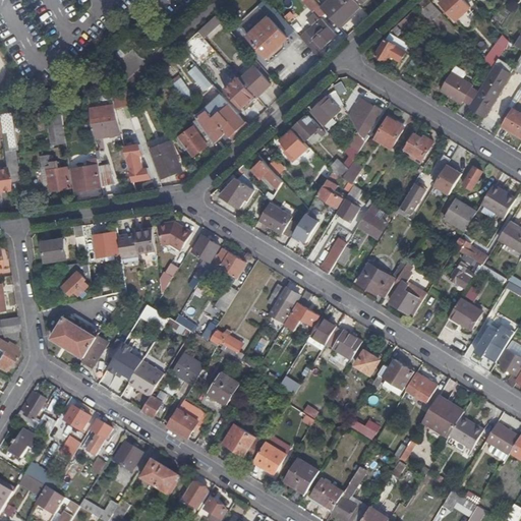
[(302,0),(320,18),(327,12),(324,9),(314,0),(302,0)]
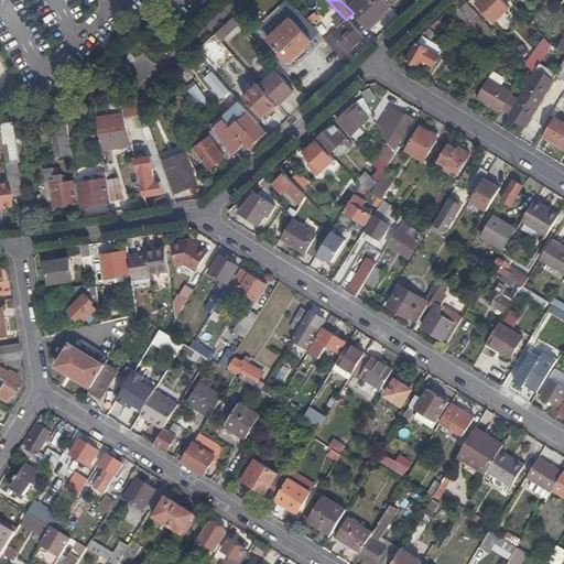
[(354,13),(359,19),(360,18),(368,26),(390,6),(383,0),(360,0),(350,10),(354,13)]
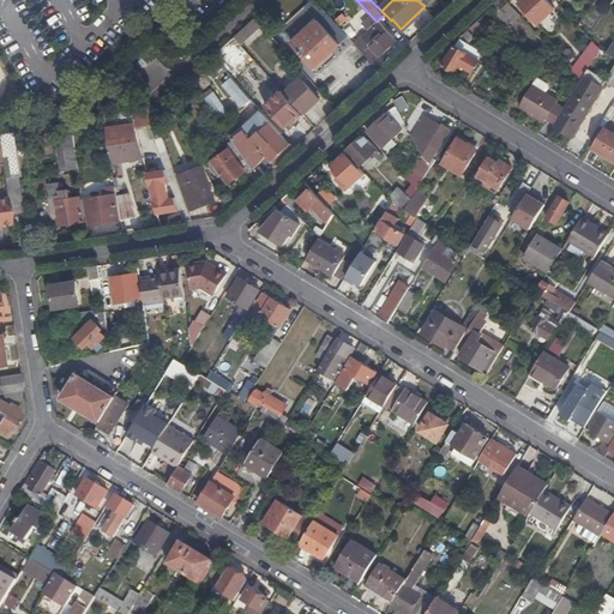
[(505,0),(498,0),(491,7),(500,17),(511,6),(505,0)]
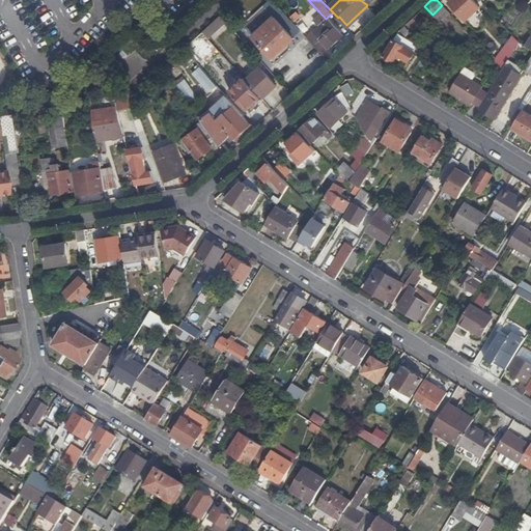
[(479,7),(472,0),(446,0),(446,1),(464,21),(479,7)]
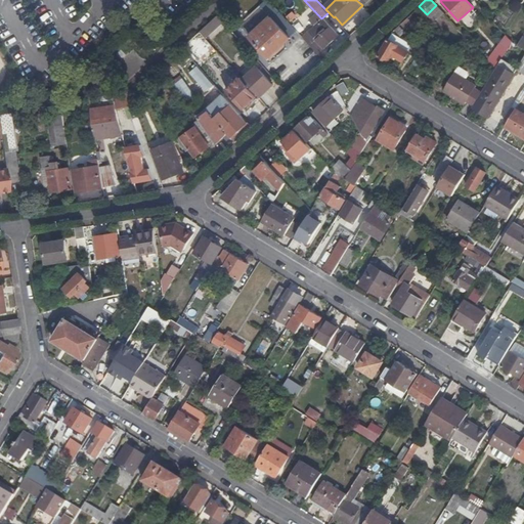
[(217,16),(200,33),(205,39),(222,23),(217,16)]
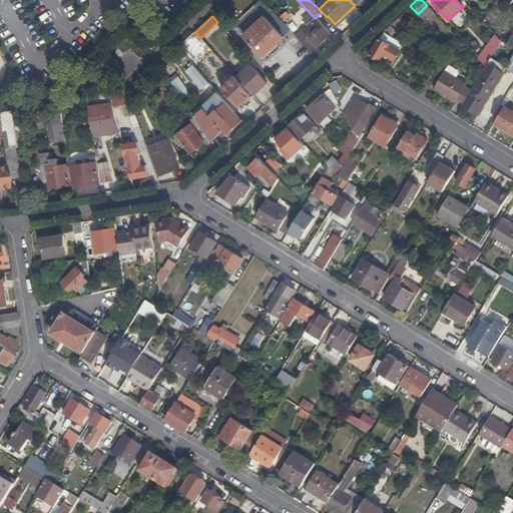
[(263,55),(284,37),(265,16),(244,35),(263,55)]
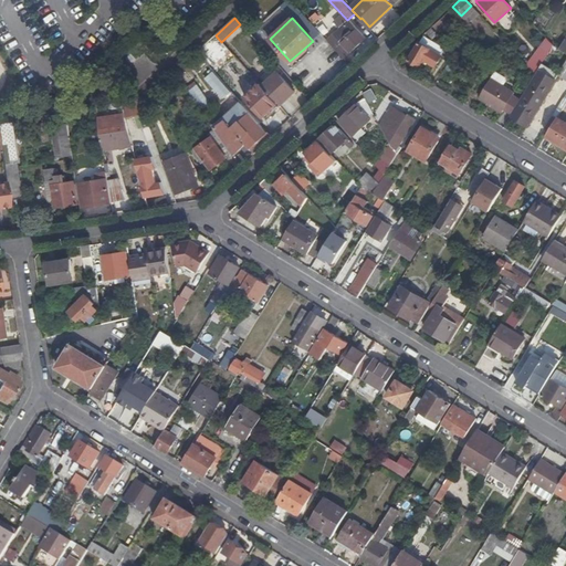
[(365,38),(347,20),(326,40),(343,58),(365,38)]
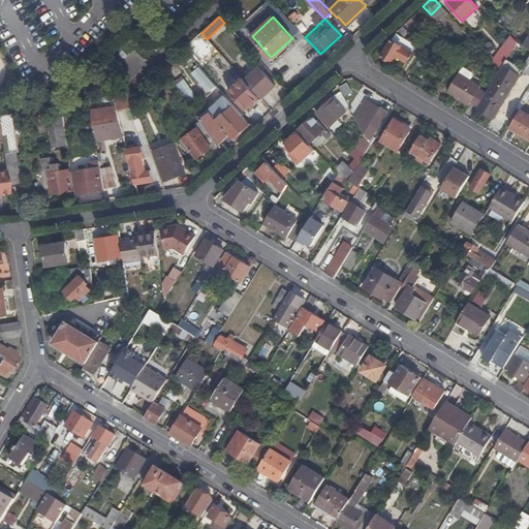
[(201,33),(184,49),(197,64),(215,48),(207,39),(201,33)]
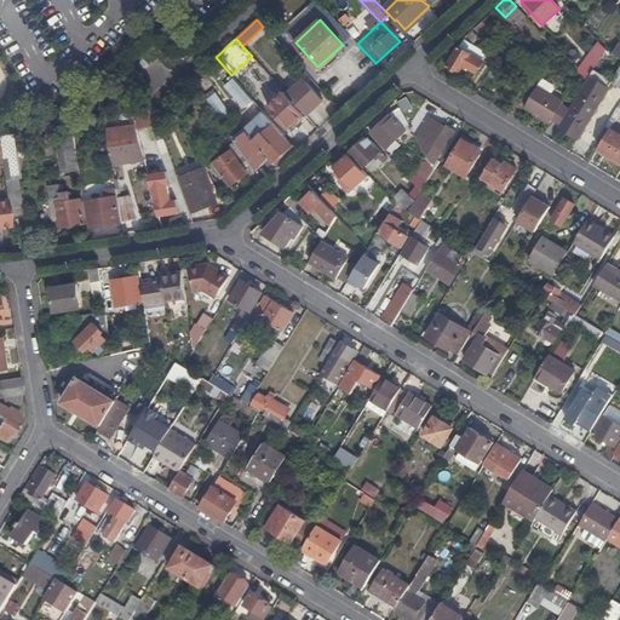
[(464,39),(459,46),(482,61),(487,53),(464,39)]
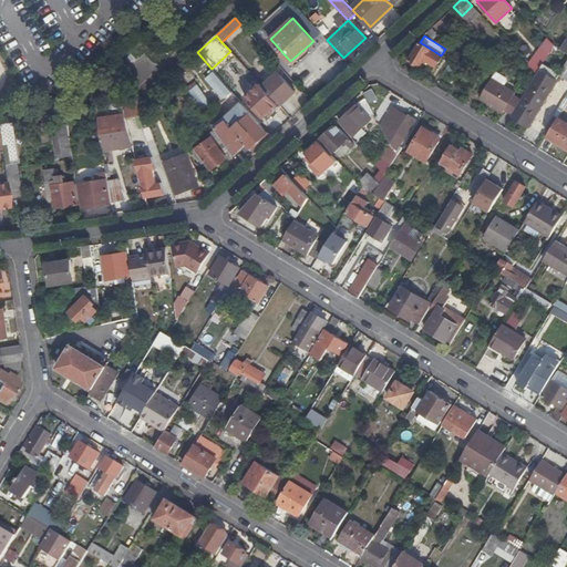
[(536,75),(538,71),(554,45),(548,39),(527,66),(536,75)]
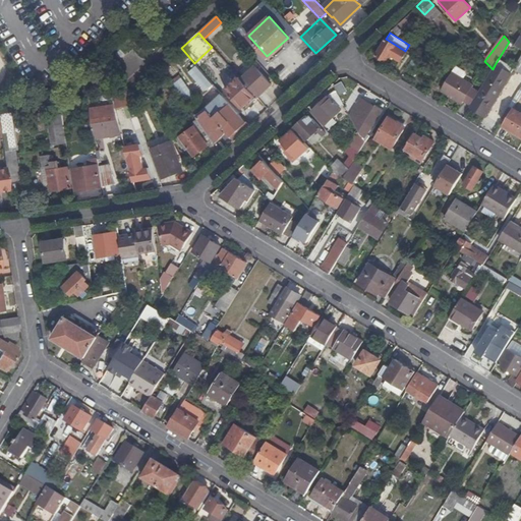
[(405,51),(386,39),(375,54),(386,60),(389,54),(400,61),(405,51)]
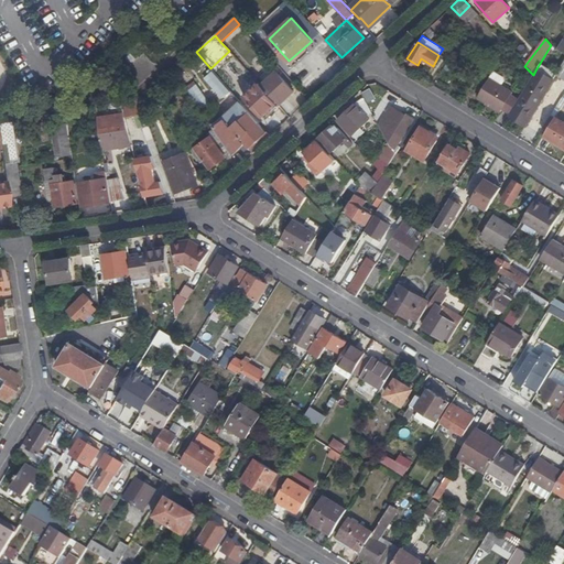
[(223,99),(231,90),(213,71),(204,78),(223,99)]
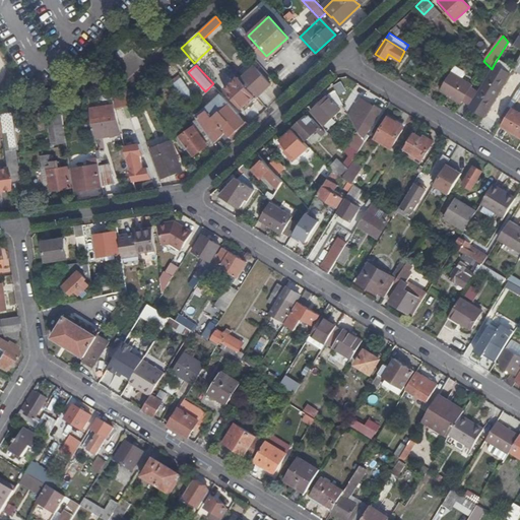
[(240,78),(256,95),(270,83),(254,65),(240,78)]
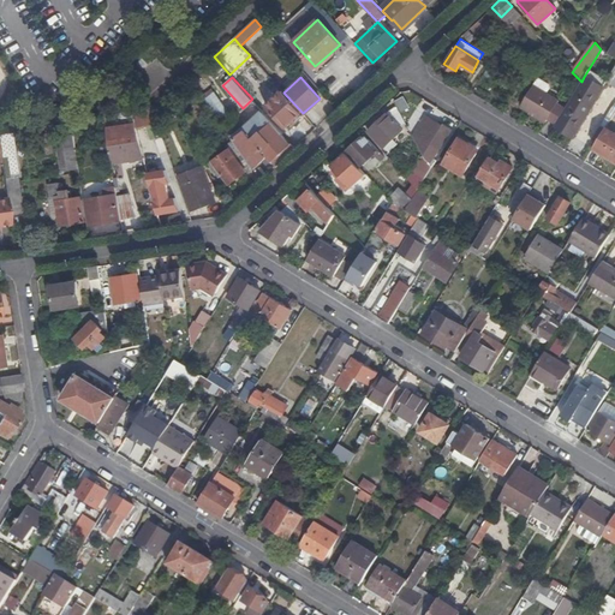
[(581,82),(554,125),(573,137),(603,88),(584,77),(581,82)]
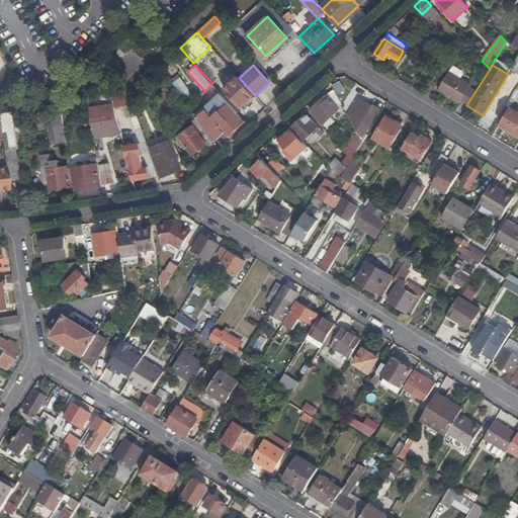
[(450,71),(438,89),(460,102),(471,84),(450,71)]
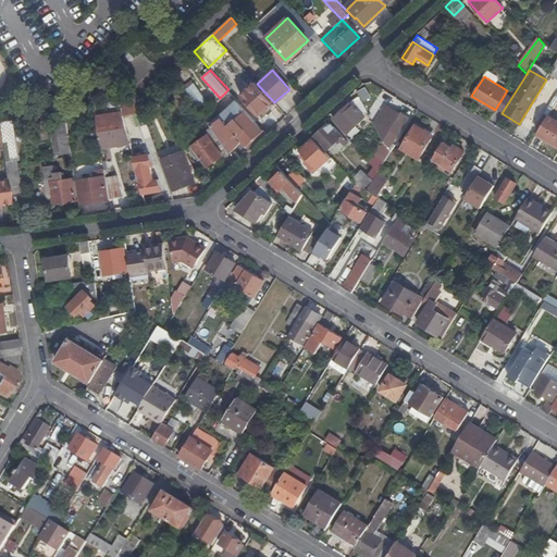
[(257,84),(255,82),(240,95),(258,113),(265,107),(268,109),(274,102),(257,84)]
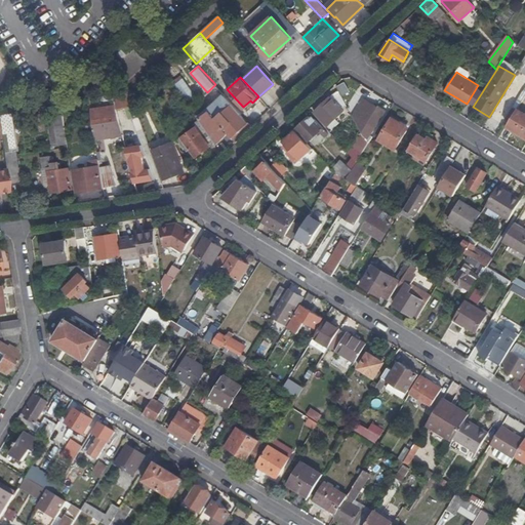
[(183,78),(174,84),(189,103),(197,96),(183,78)]
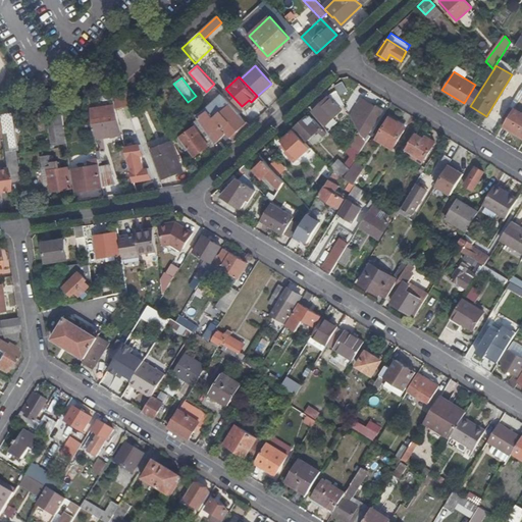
[(341,96),(349,91),(343,81),(335,86),(341,96)]
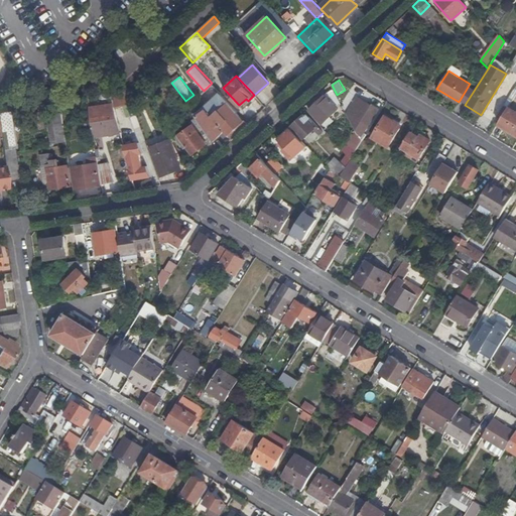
[(341,104),(332,89),(324,95),(308,109),(321,124),(337,110),(336,108),(341,104)]
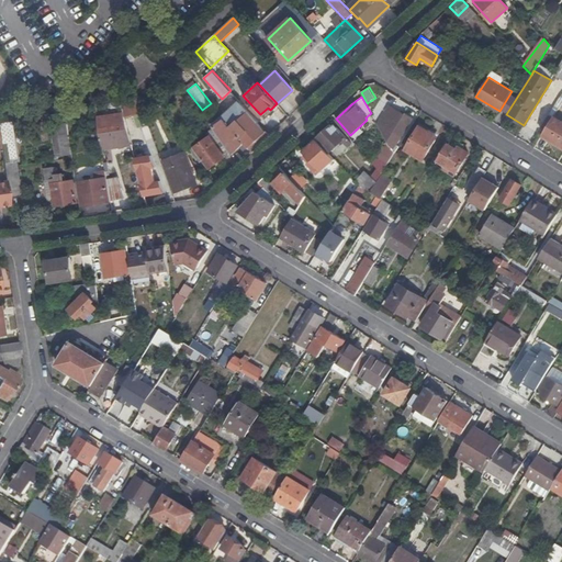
[(164,111),(157,100),(149,104),(156,115),(164,111)]
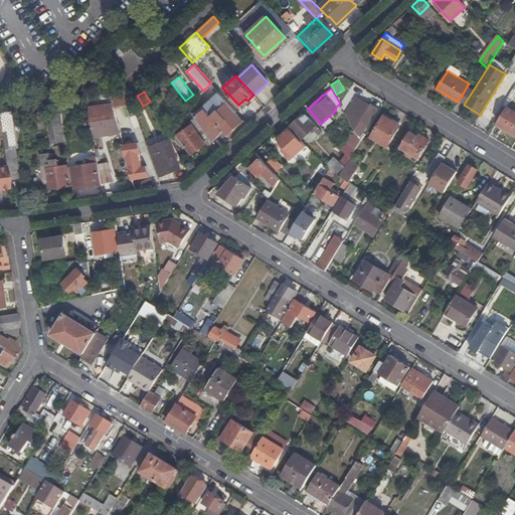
[(361,141),(364,135),(362,133),(374,113),(368,109),(369,106),(356,97),(355,99),(355,100),(348,111),(354,115),(352,119),(360,124),(359,126),(358,125),(355,130),(357,135),(361,141)]
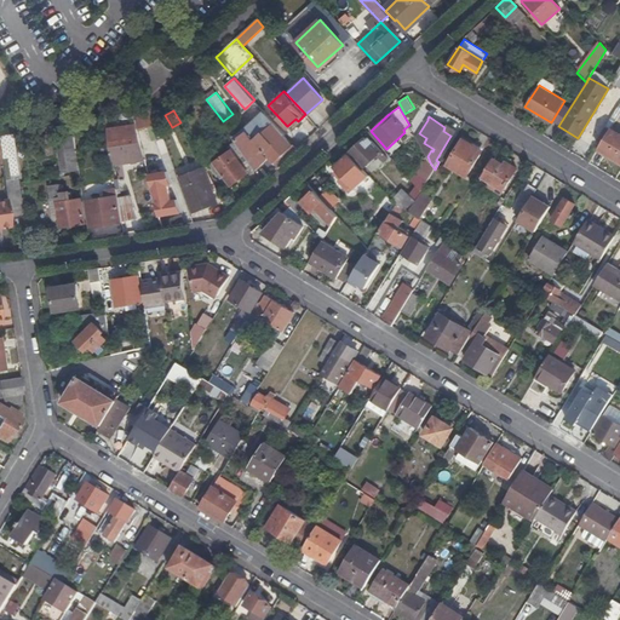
[(144,156),(135,121),(105,126),(113,162),(144,156)]
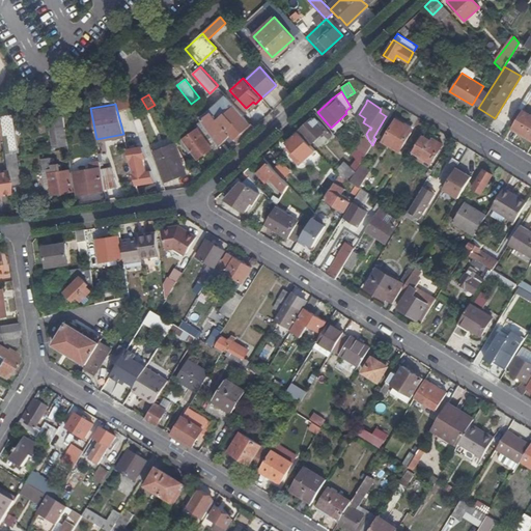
[(212,111),(201,120),(216,140),(219,144),(226,139),(229,142),(250,123),(243,115),(244,114),(234,104),(218,118),(212,111)]
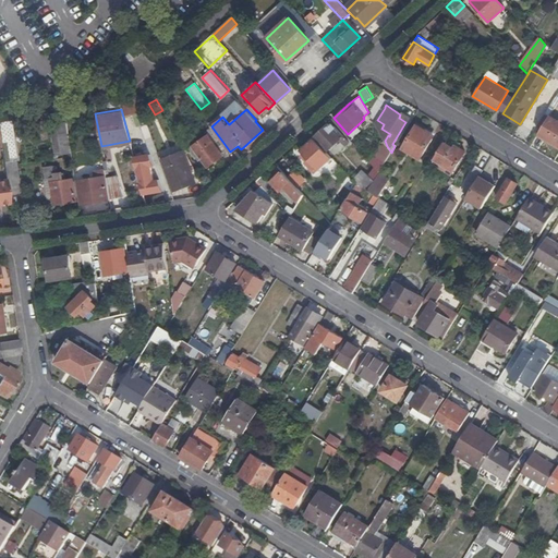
[(135,111),(122,113),(126,130),(138,128),(135,111)]
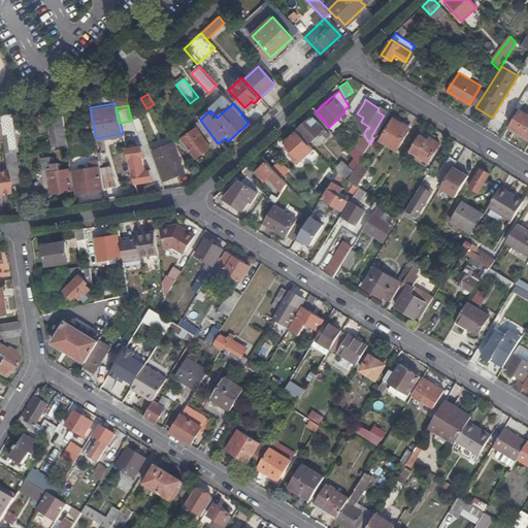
[(502,123),(509,127),(509,126),(518,112),(510,108),(502,123)]
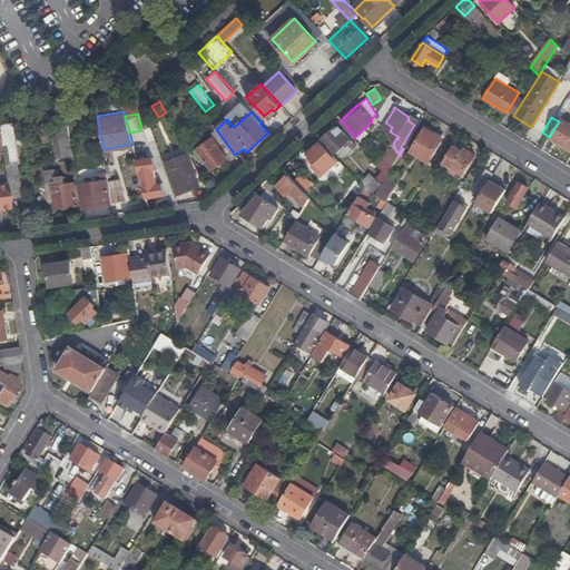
[(550,136),(569,147),(569,123),(562,118),(559,121),(550,136)]
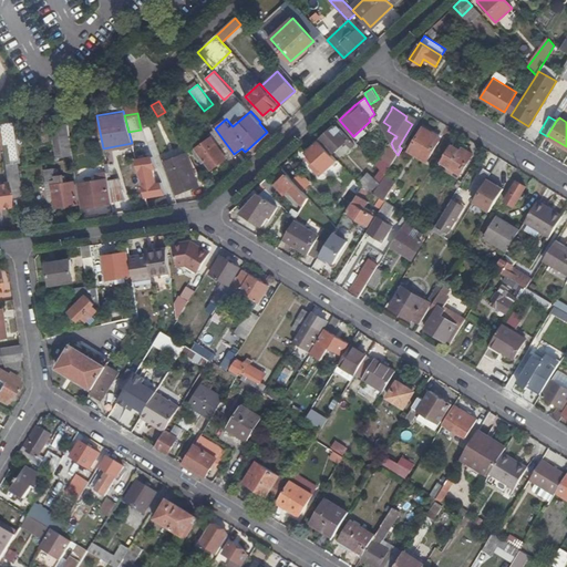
[(70,135),(68,124),(53,126),(55,137),(70,135)]
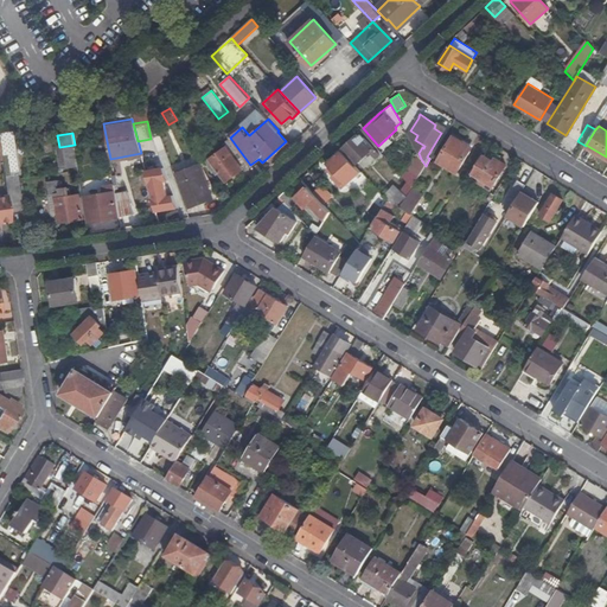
[(340,149),(355,164),(368,151),(374,158),(378,154),(359,133),(340,149)]
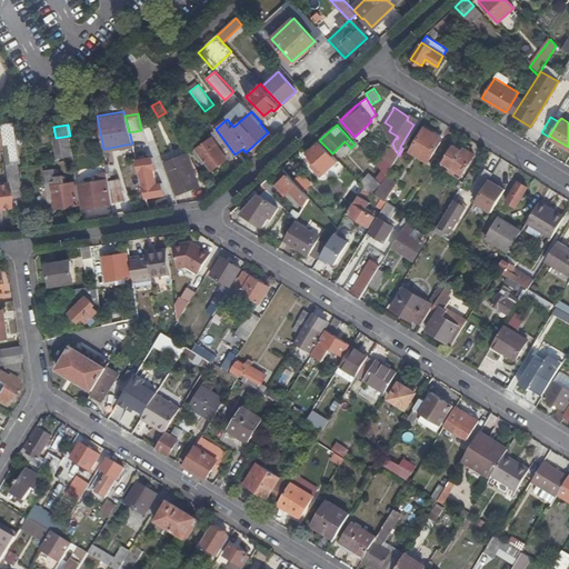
[(442,138),(425,128),(410,151),(429,161),(442,138)]
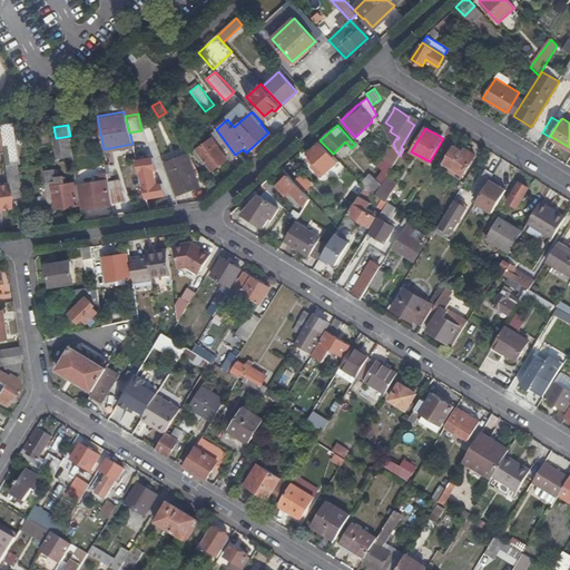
[(232,150),(216,129),(212,133),(214,137),(197,148),(204,157),(200,159),(206,168),(209,166),(212,170),(228,158),(226,155),(232,150)]
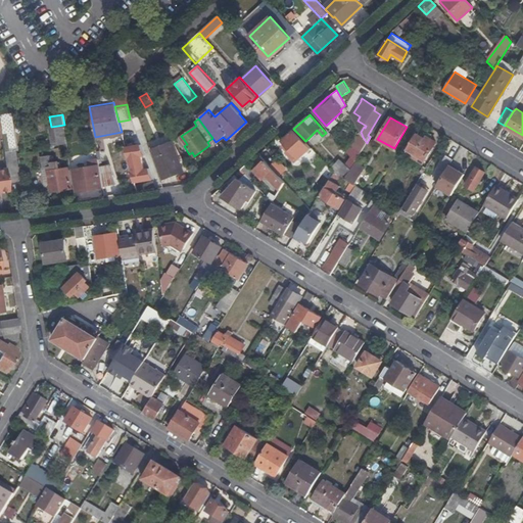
[(51,127),(53,148),(67,146),(64,125),(51,127)]
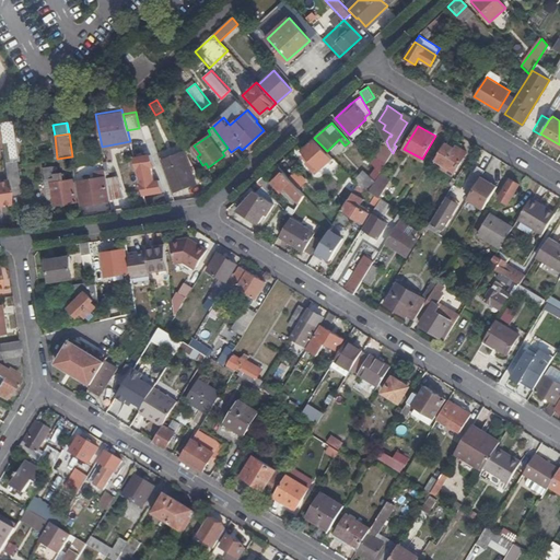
[(318,170),(333,158),(327,151),(314,138),(301,150),(308,159),(312,162),(318,170)]
